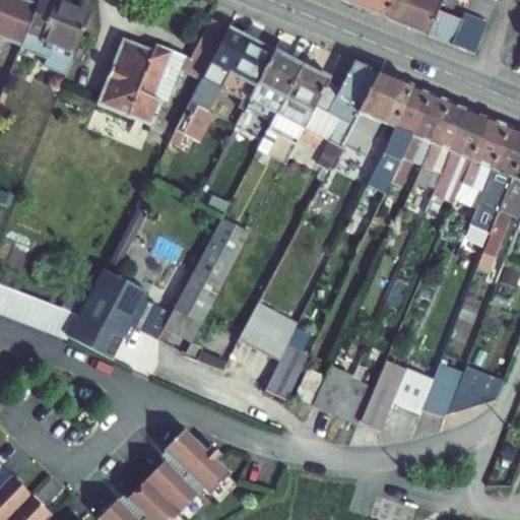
[(39,6),(22,0),(0,0),(0,39),(21,48),(39,6)]
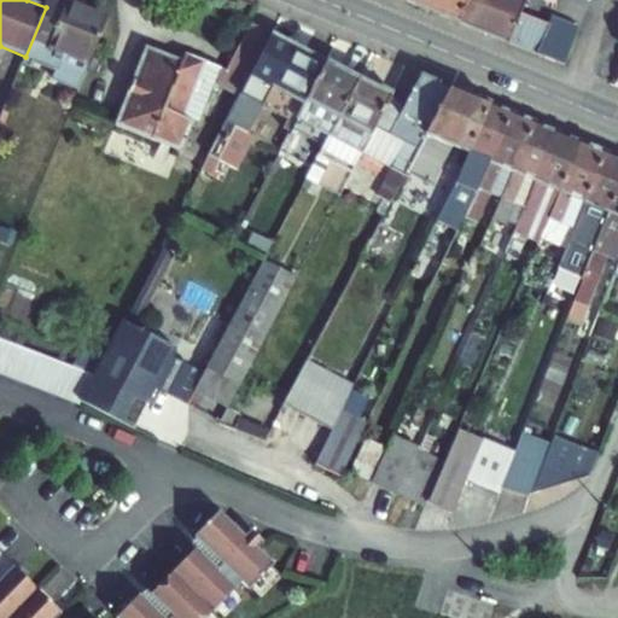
[(48,0),(46,7),(25,57),(22,65),(29,68),(31,62),(56,71),(52,81),(77,92),(106,17),(66,3),(68,0),(48,0)]
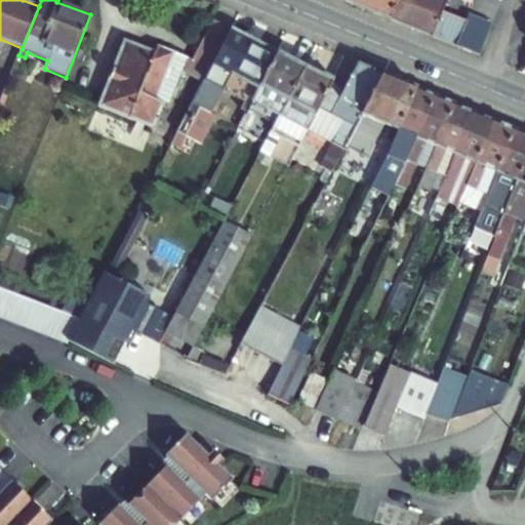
[(340,0),(389,19),(396,0),(340,0)]
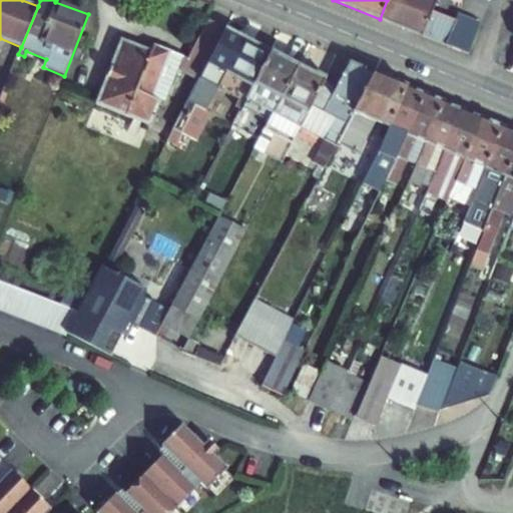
[(387,0),(380,19),(468,54),(481,24),(459,15),(457,20),(433,11),(437,0),(387,0)]
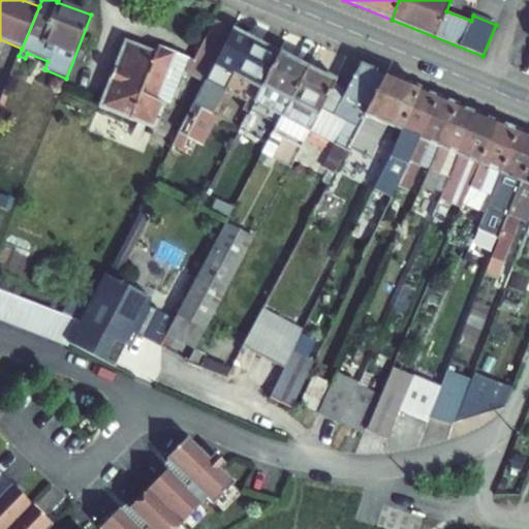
[(205,81),(231,29),(215,21),(193,60),(158,45),(155,53),(125,41),(100,106),(154,129),(164,102),(170,104),(183,71),(205,81)]
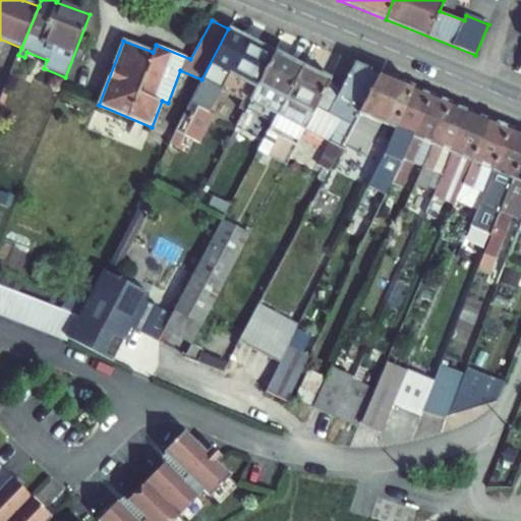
[(185,136),(198,143),(214,115),(209,113),(221,90),(242,101),(230,124),(236,127),(244,111),(249,101),(275,53),(229,30),(201,81),(175,131),(185,136)]
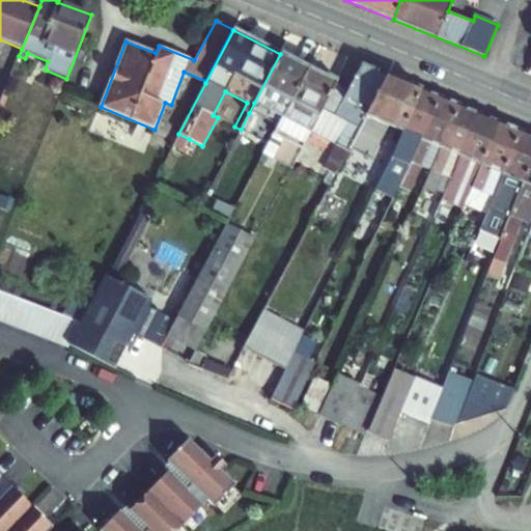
[(280,54),(254,103),(282,117),(307,68),(280,54)]
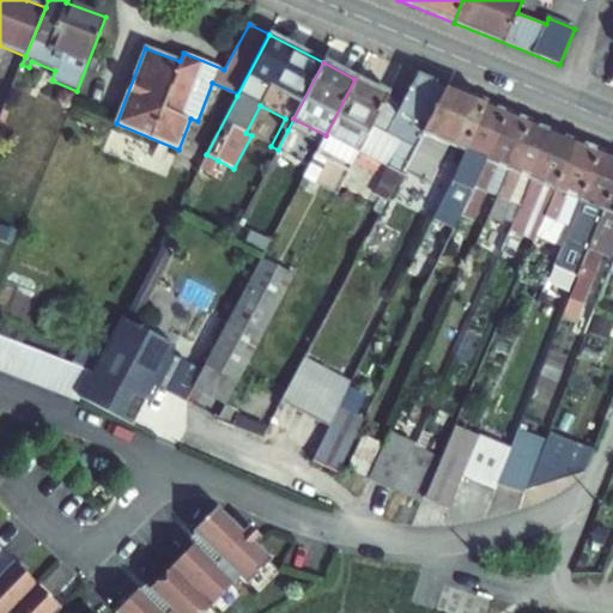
[(402,171),(448,86),(418,74),(401,104),(387,96),(358,152),(388,168),(374,194),(387,201),(402,171)]
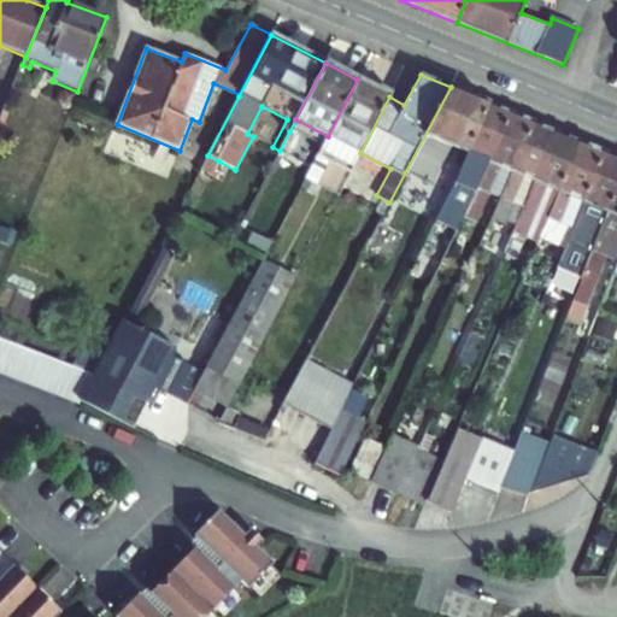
[(389,97),(357,80),(328,136),(322,147),(329,151),(335,140),(360,153),(389,97)]
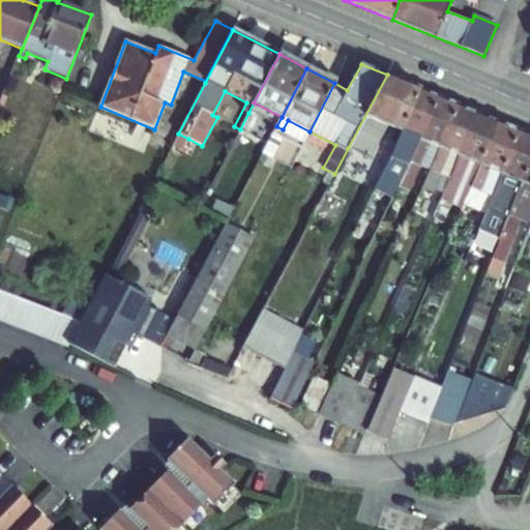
[(387,75),(348,148),(370,159),(387,125),(401,131),(420,88),(387,75)]
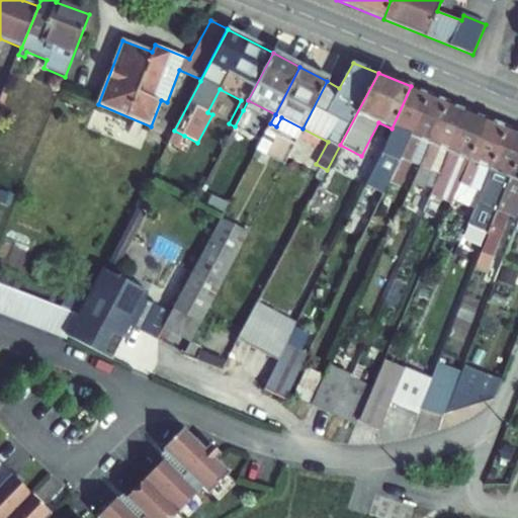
[(392,128),(365,184),(375,189),(394,154),(402,157),(429,94),(411,86),(392,128)]
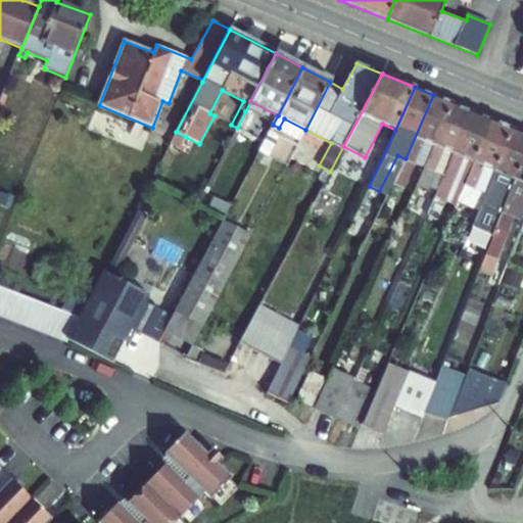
[(433,145),(453,103),(433,95),(406,158),(393,184),(403,189),(415,163),(425,142),(433,145)]
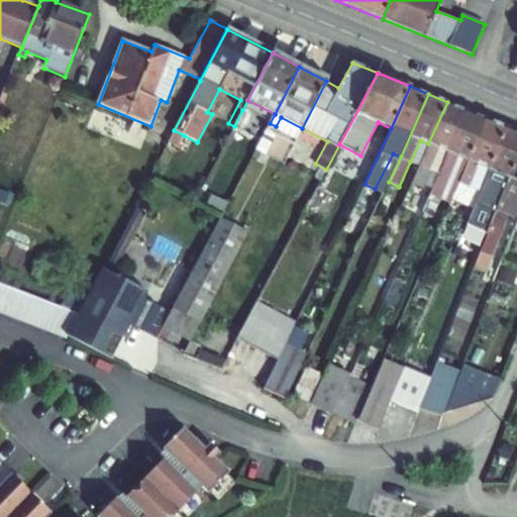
[(411,184),(423,189),(430,171),(437,174),(447,151),(466,110),(447,102),(428,143),(419,166),(411,184)]
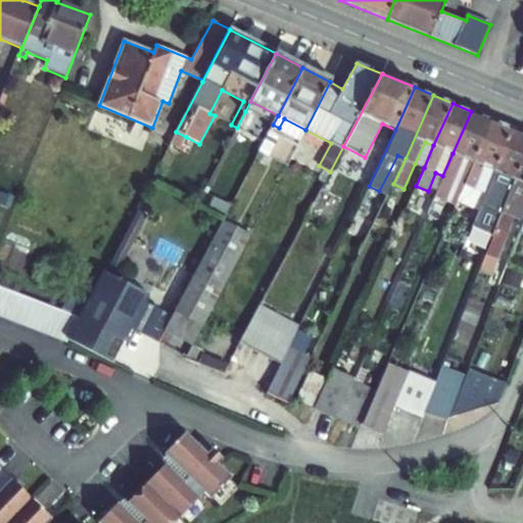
[(237,128),(246,133),(254,116),(245,111),(237,128)]
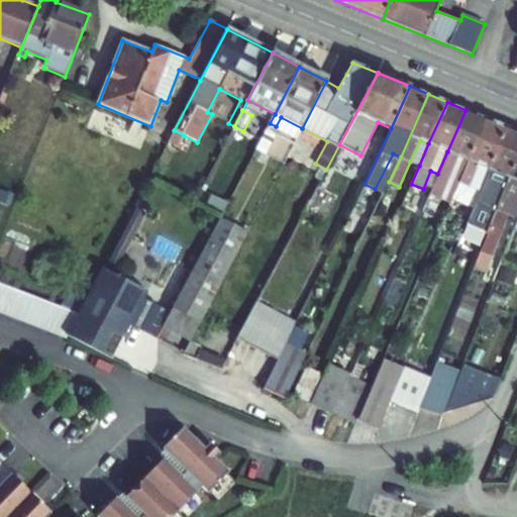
[(432,187),(421,212),(432,217),(440,199),(450,203),(452,200),(469,161),(486,118),(466,110),(447,151),(437,174),(432,187)]
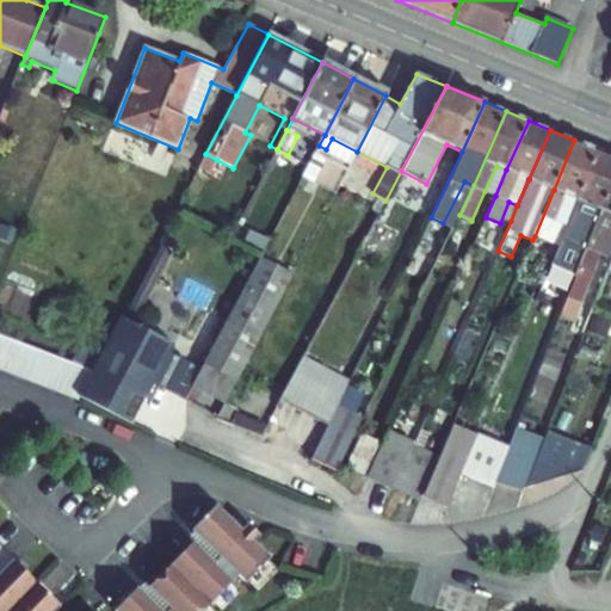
[(326,159),(347,170),(357,152),(332,139),(326,149),(319,146),(315,154),(326,159)]
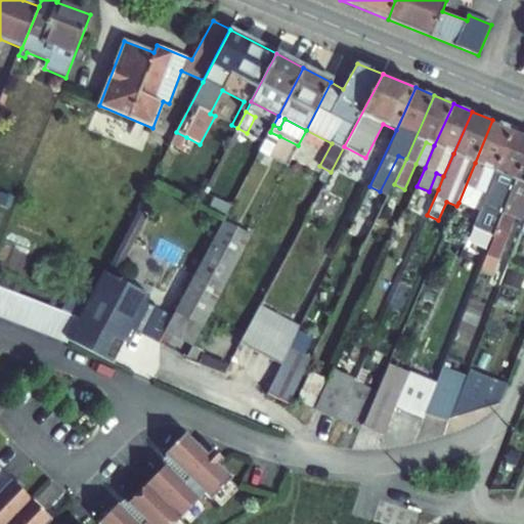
[(475,163),(459,203),(479,212),(481,206),(495,171),(514,128),(492,120),(475,163)]
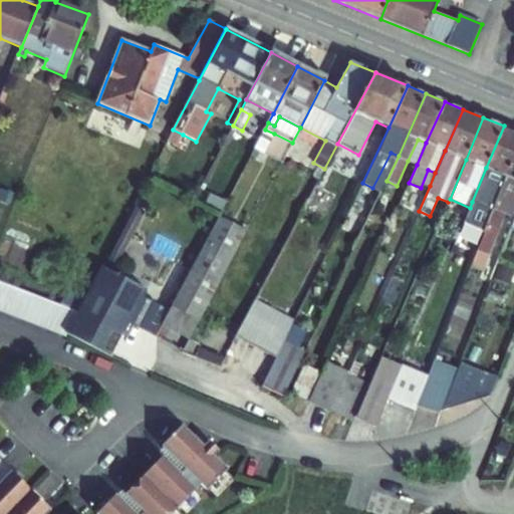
[(513,157),(513,130),(504,125),(486,168),(472,202),(493,211),(513,157)]
